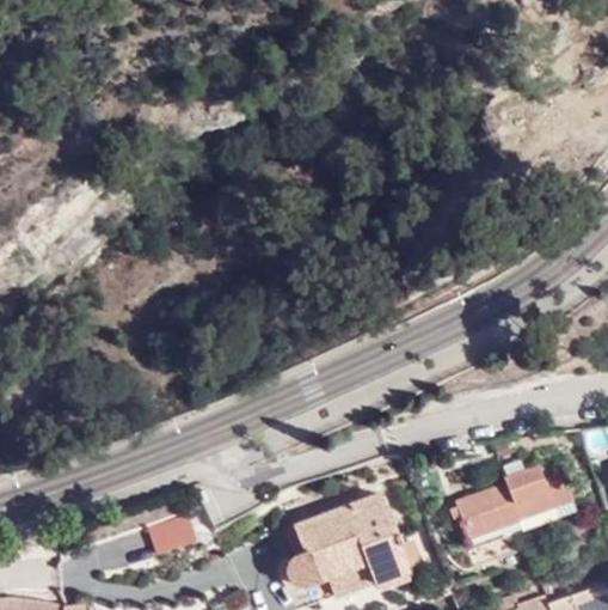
[(540,464),(505,476),(507,481),(523,528),(577,510),(560,465),(542,471),(540,464)]
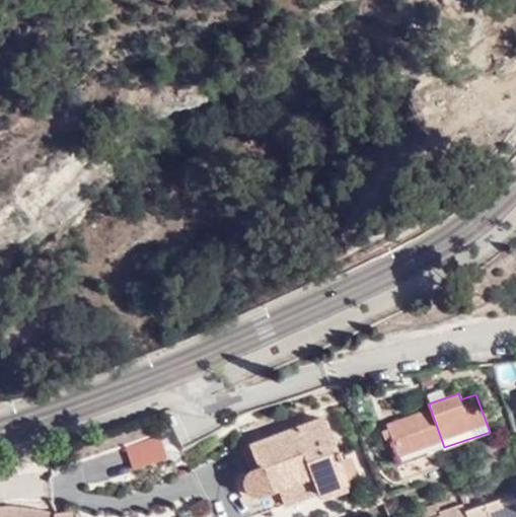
[(444,447),(430,408),(387,423),(400,461),(444,447)]
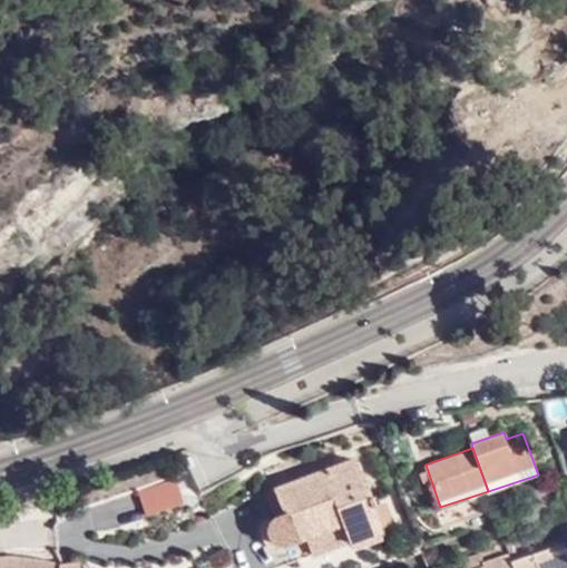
[(342,529),(349,545),(381,535),(373,512),(378,510),(374,500),(369,501),(357,462),(270,492),(277,517),(271,520),(267,527),(267,538),(271,542),(279,546),(286,547),(301,544),(342,529)]
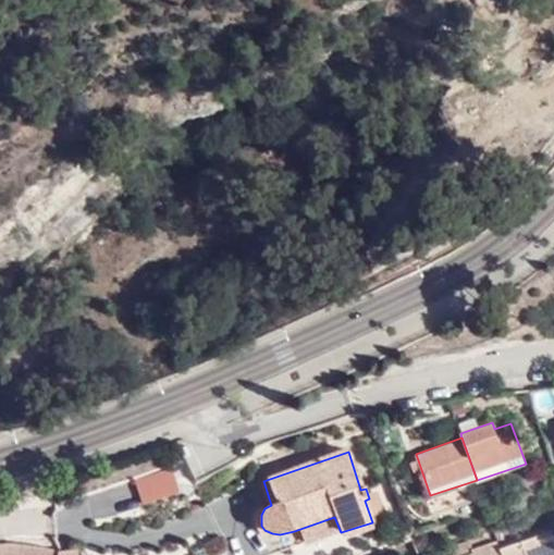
[(179,497),(170,469),(133,481),(142,508),(179,497)]
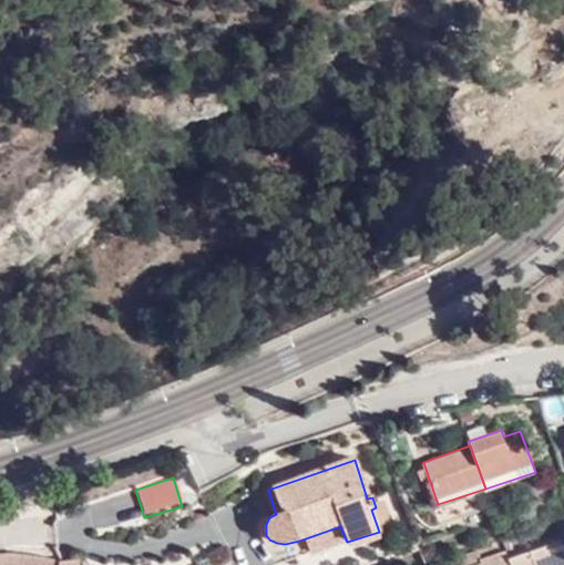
[(512,556),(514,564),(563,564),(563,554),(560,541),(543,546),(542,543),(510,554),(512,556)]
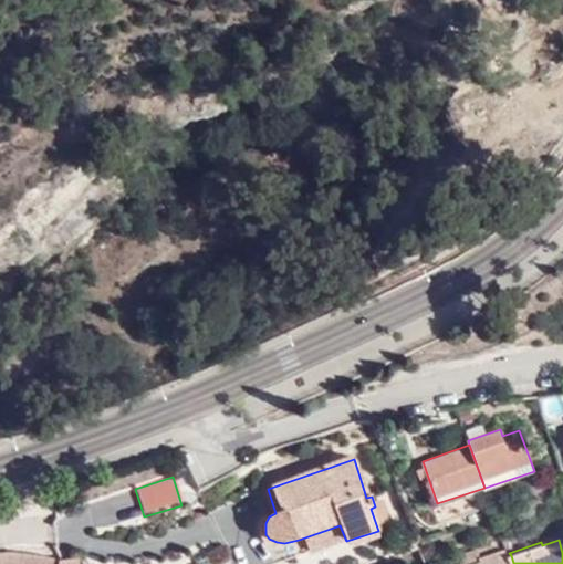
[(508,563),(504,554),(502,546),(477,555),(478,560),(464,563),(508,563)]
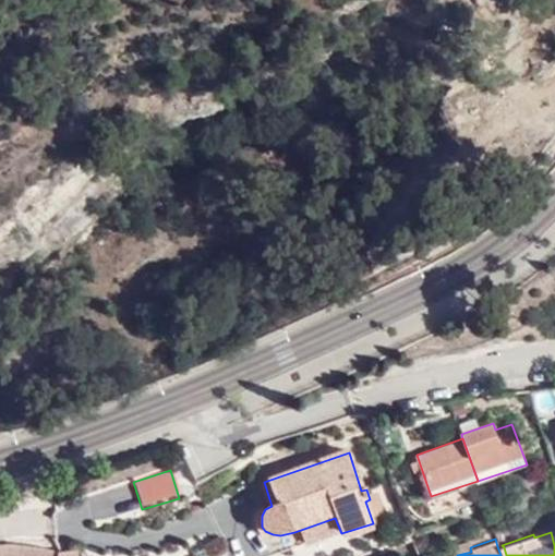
[(75,551),(57,551),(10,544),(0,544),(0,555),(82,555),(83,546),(75,551)]
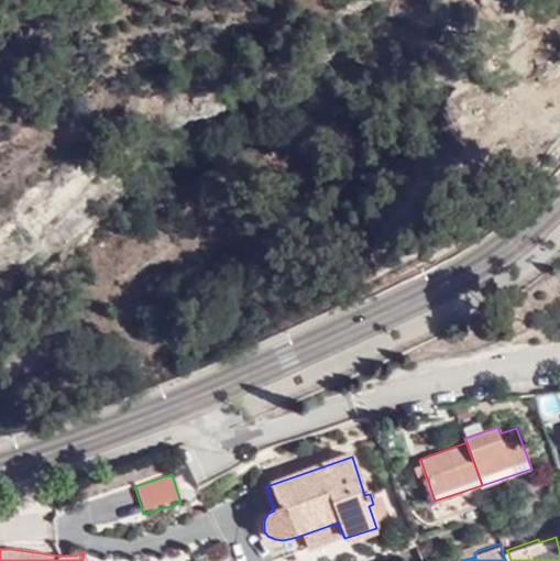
All buildings are outlined.
